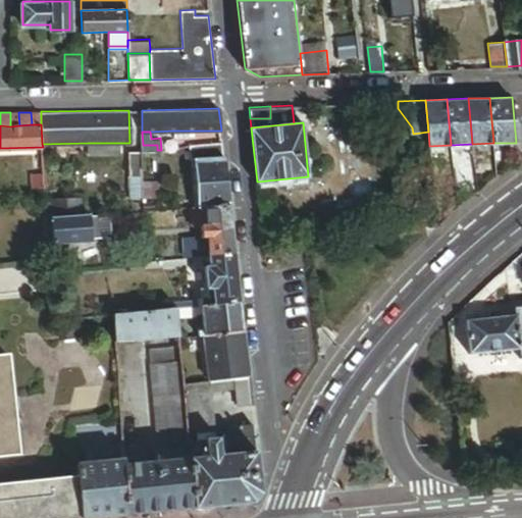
[(120,143),(88,143),(88,154),(120,154),(120,143)]
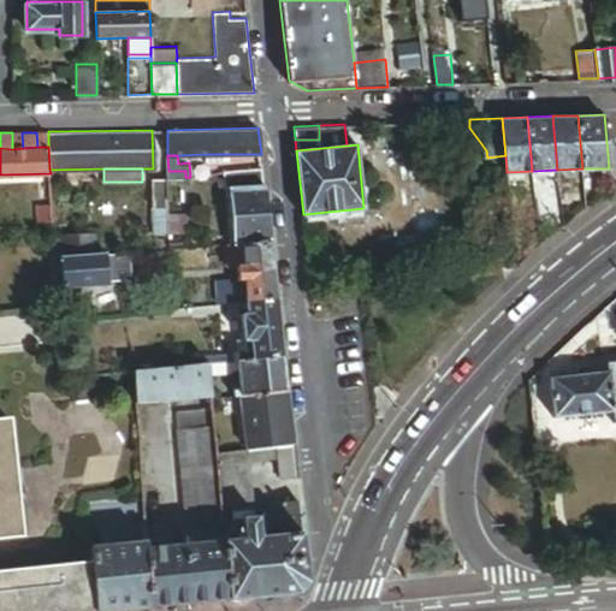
[(264,184),(262,170),(229,171),(230,188),(264,184)]
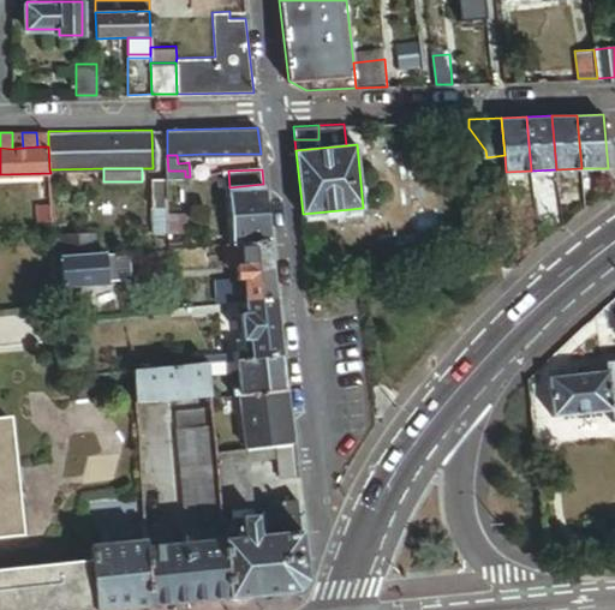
[(168,199),(168,177),(153,177),(153,199),(168,199)]
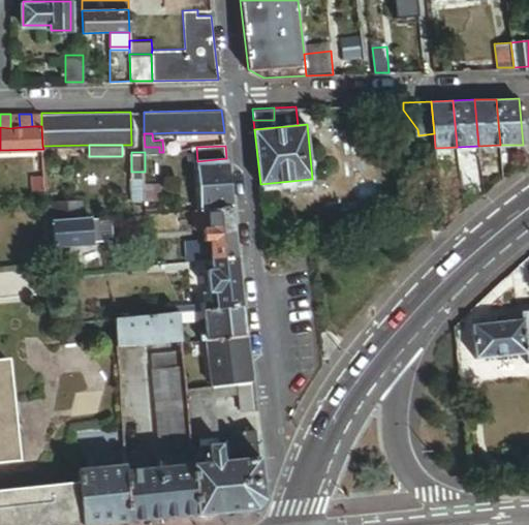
[(232,207),(226,158),(197,161),(200,209),(232,207)]
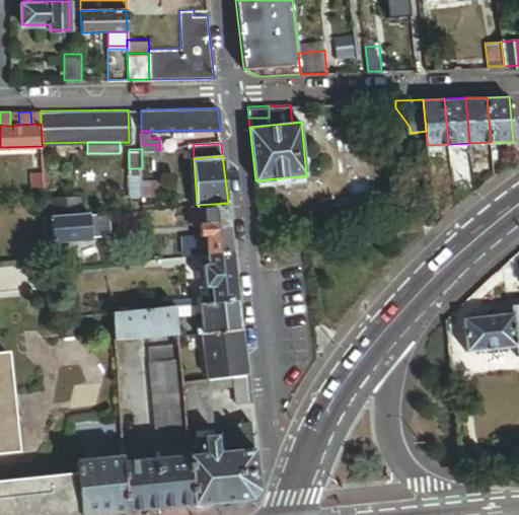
[(142,168),(129,168),(129,196),(142,196),(142,178),(142,168)]
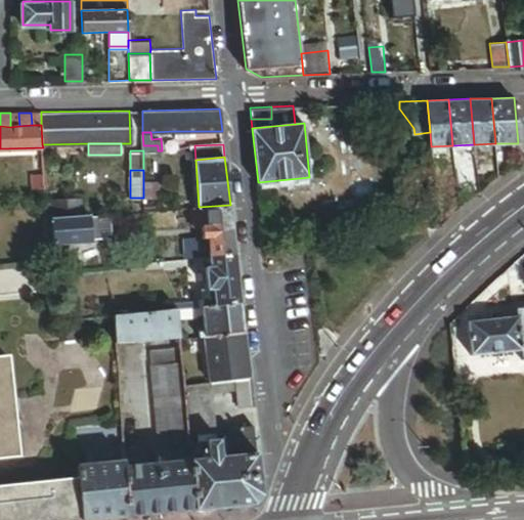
[(159,180),(143,180),(143,198),(159,197),(159,180)]
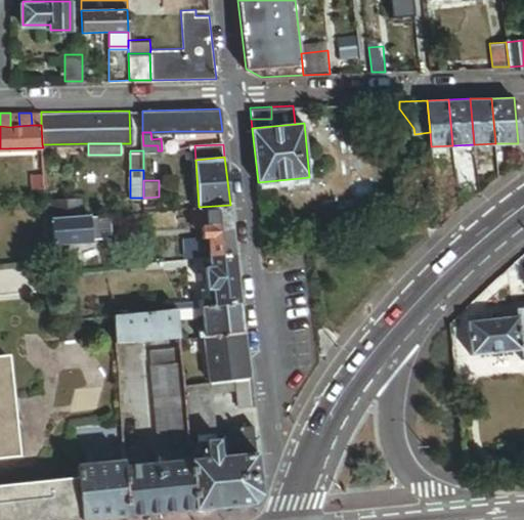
[(50,201),(51,219),(83,216),(82,199),(50,201)]
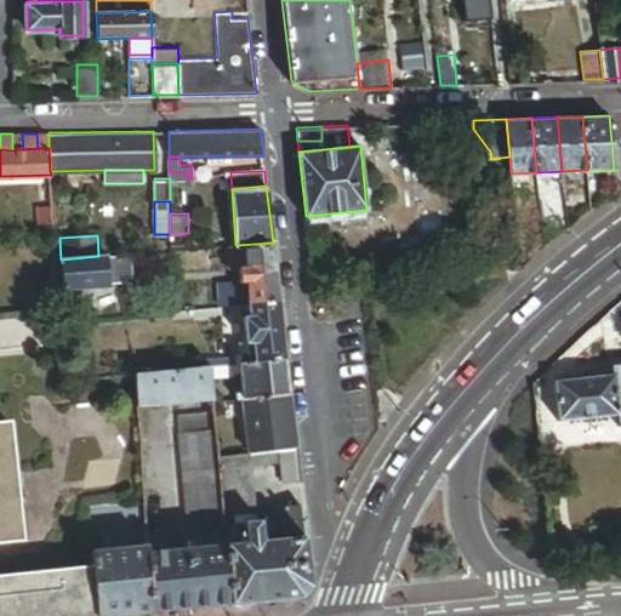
[(279,300),(273,243),(235,245),(228,246),(229,267),(238,266),(239,280),(239,286),(248,285),(249,303),(279,300)]
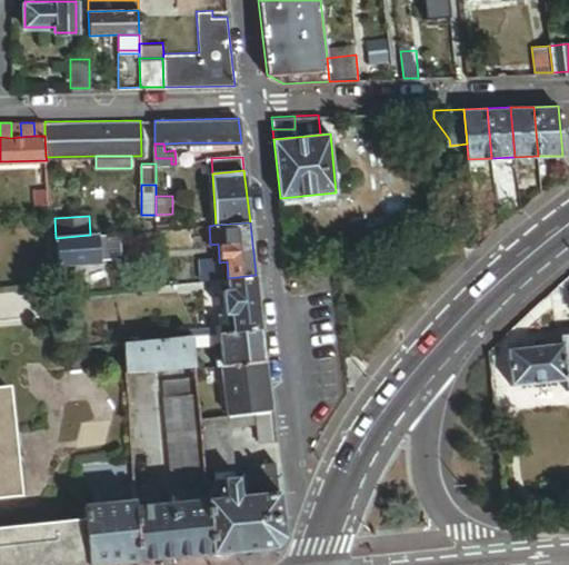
[(119,233),(98,235),(100,257),(121,256),(119,233)]
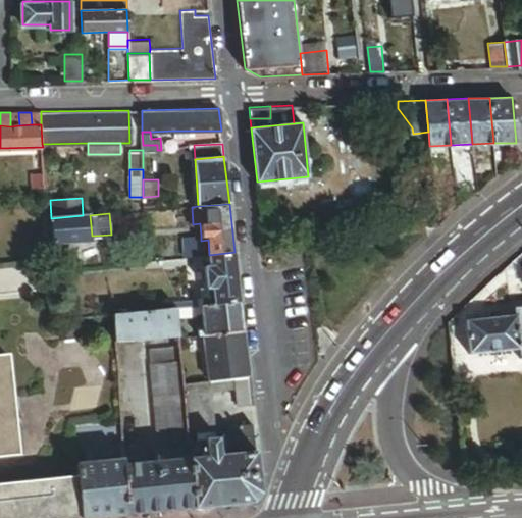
[(51,218),(52,243),(92,240),(92,236),(90,215),(83,215),(51,218)]
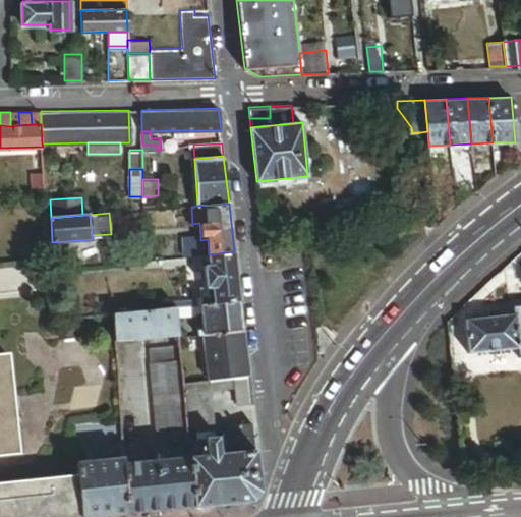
[(200,235),(183,237),(184,244),(196,243),(197,255),(209,254),(208,239),(200,240),(200,235)]
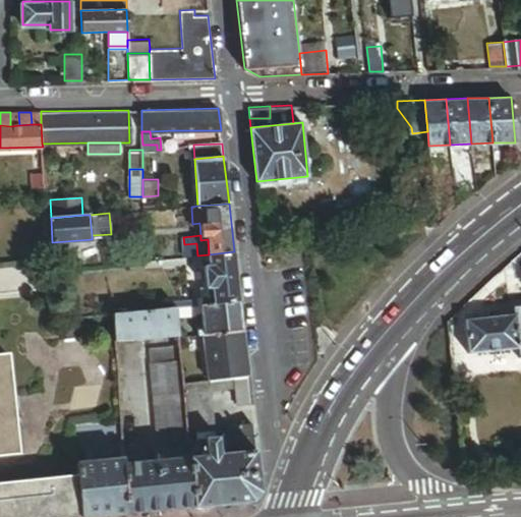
[(184,244),(185,256),(197,255),(196,243),(184,244)]
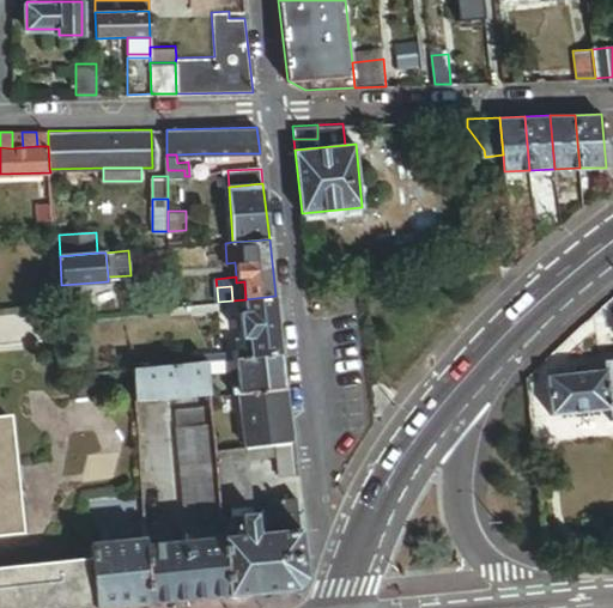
[(281,353),(275,296),(246,299),(246,303),(237,304),(237,312),(240,311),(242,338),(249,338),(252,357),(281,353)]
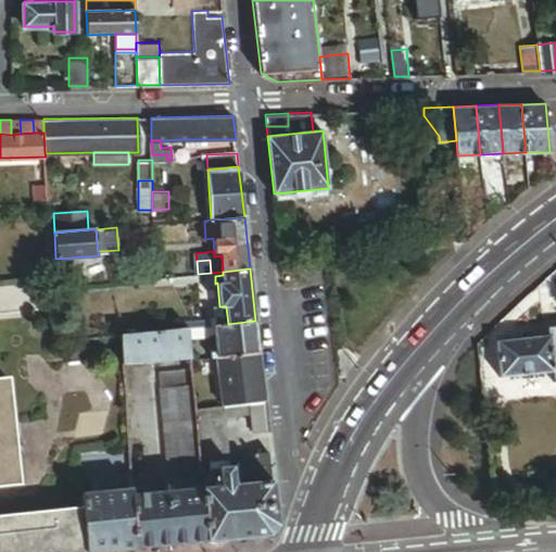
[(215,320),(215,325),(228,324),(226,306),(219,306),(214,308),(215,320)]
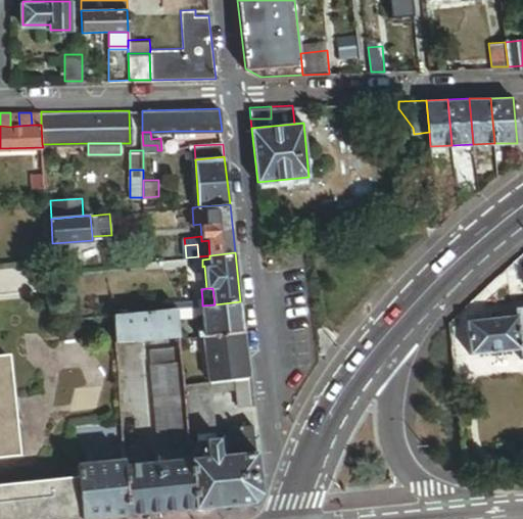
[(243,332),(240,301),(215,304),(202,305),(204,328),(205,335),(243,332)]
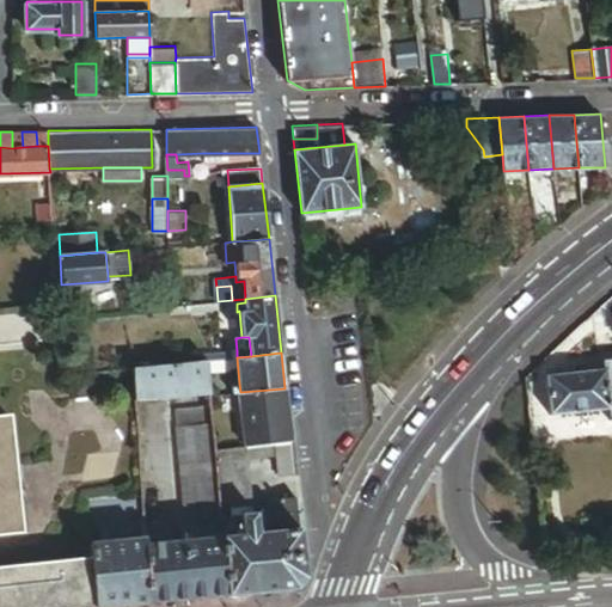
[(611,418),(611,357),(601,360),(603,368),(583,371),(582,363),(571,365),(573,372),(545,374),(549,412),(606,408),(607,418),(611,418)]
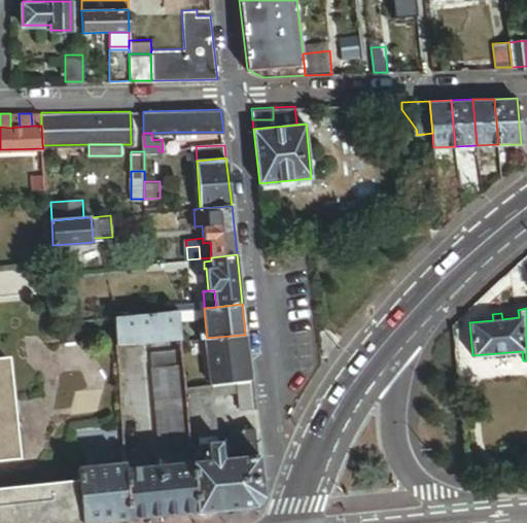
[(178,311),(114,317),(117,345),(169,340),(169,347),(181,346),(178,311)]
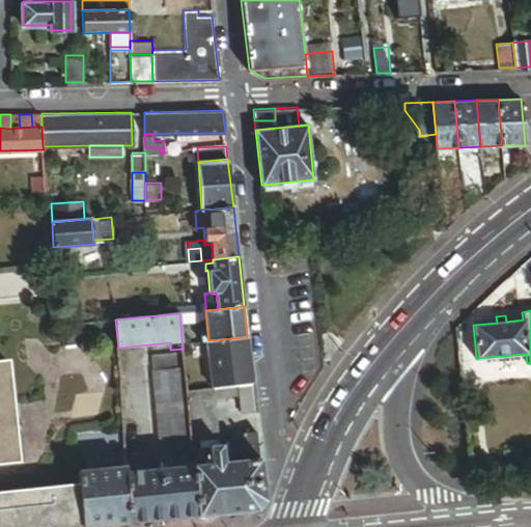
[(253,383),(247,337),(208,340),(213,387),(253,383)]
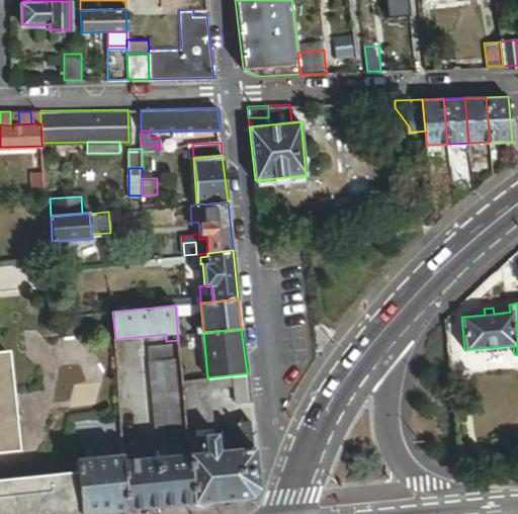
[(181,379),(178,343),(150,345),(157,430),(185,427),(181,379)]
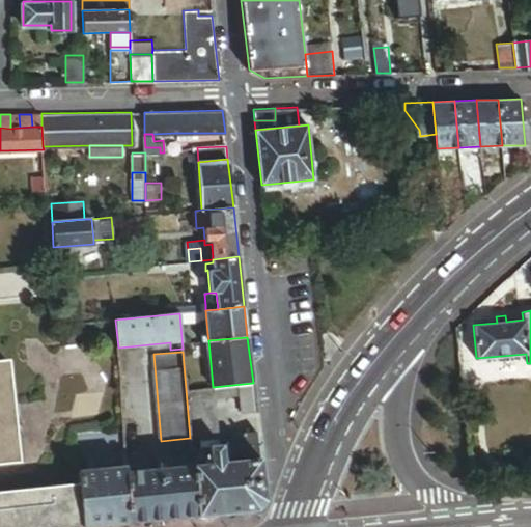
[(0,526),(62,526),(58,486),(0,491),(0,463),(17,462),(5,360),(0,360),(0,526)]
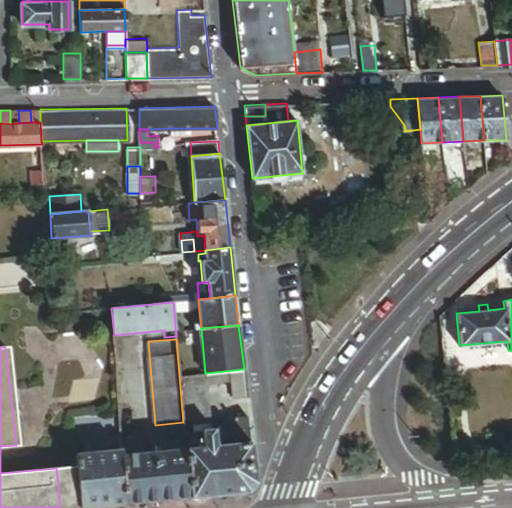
[(205,373),(179,375),(183,422),(183,423),(193,423),(208,421),(208,419),(204,382),(229,380),(230,397),(246,395),(244,369),(205,373)]
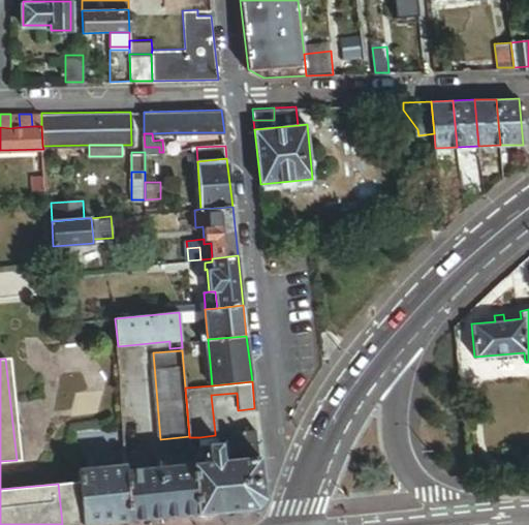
[(200,444),(190,445),(196,514),(256,506),(263,497),(256,428),(230,431),(230,441),(216,442),(200,444)]
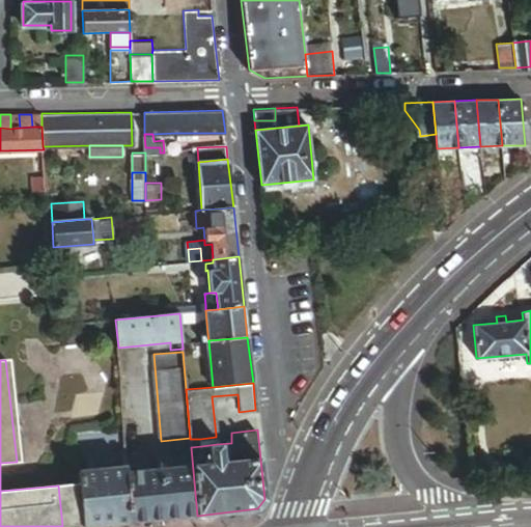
[(231,433),(216,435),(216,437),(217,444),(231,443),(231,433)]
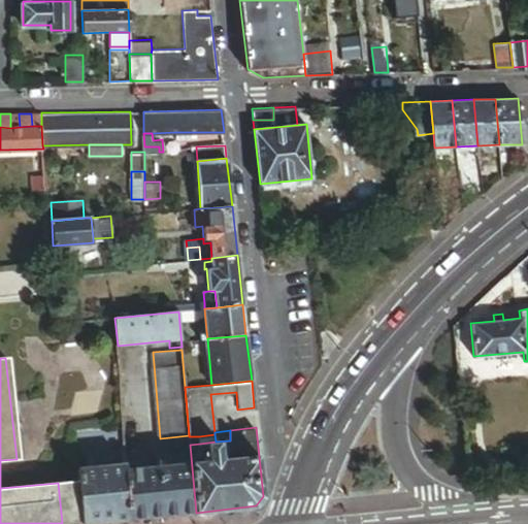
[(147,451),(123,453),(124,461),(129,519),(196,513),(190,445),(189,436),(189,435),(160,438),(162,464),(149,465),(147,451)]
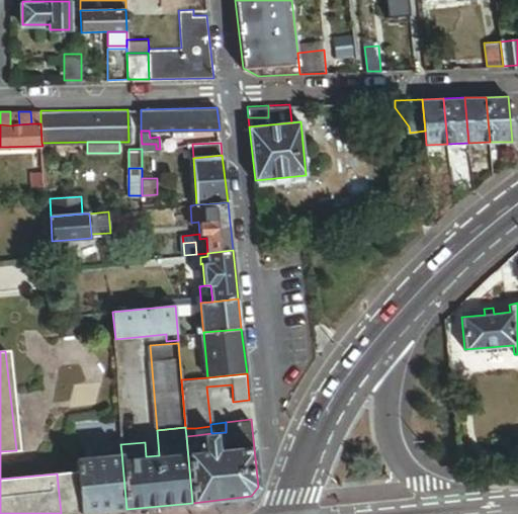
[(195,428),(185,428),(186,436),(196,435),(195,428)]
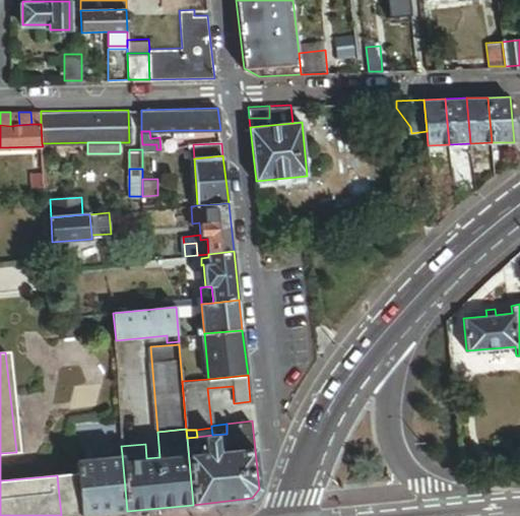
[(80,515),(127,511),(122,454),(77,459),(78,474),(80,515)]
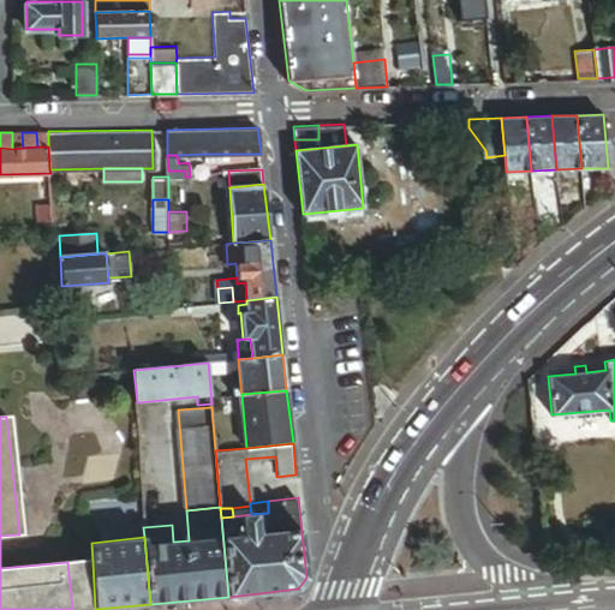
[(93,561),(67,562),(72,609),(91,609),(95,609),(93,561)]
